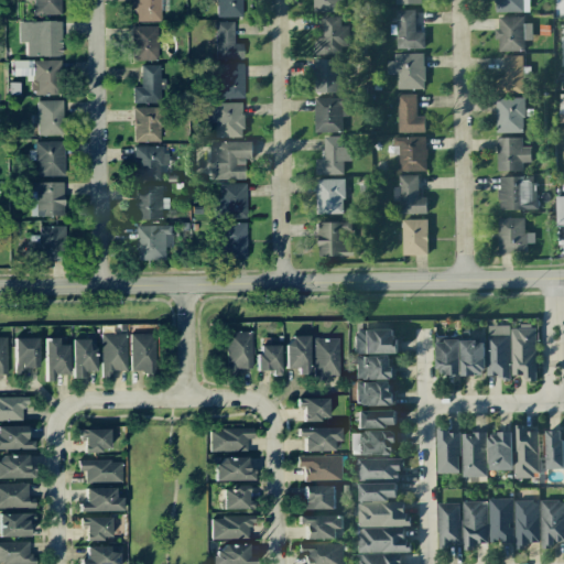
[(61,0),(31,0),(32,14),(61,14),(61,0)]
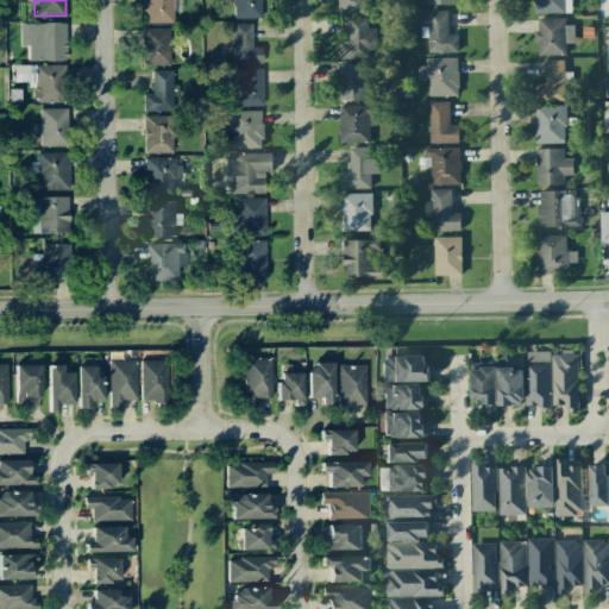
[(142,0),(142,12),(146,12),(146,24),(174,23),(173,0),(142,0)]
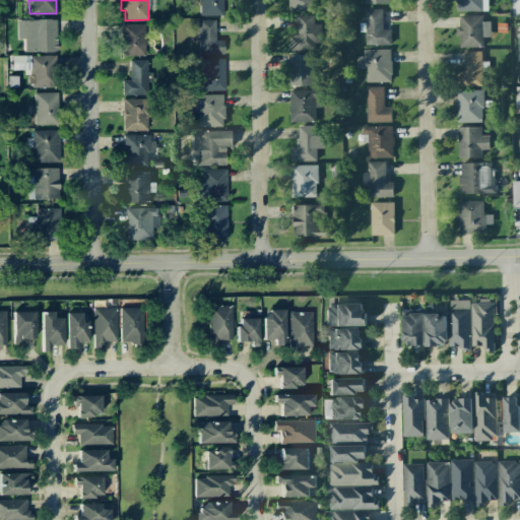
[(199,0),(200,16),(223,15),(222,0),(199,0)]
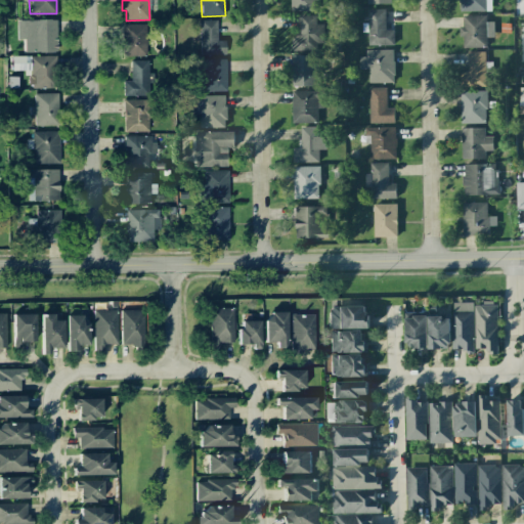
[(290,0),(291,11),(314,11),(314,1),(318,1),(318,0),(290,0)]
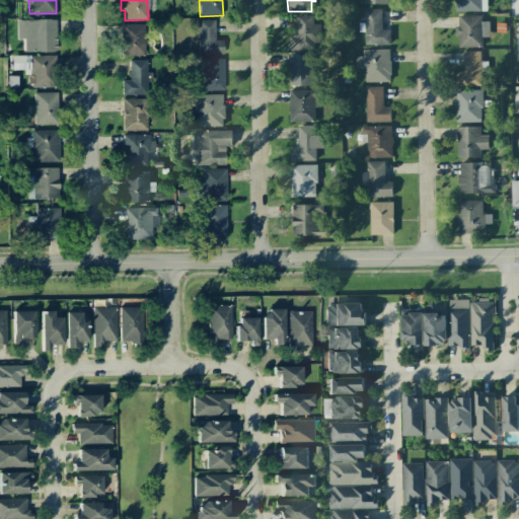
[(480,11),(480,0),(454,0),(455,11),(480,11)]
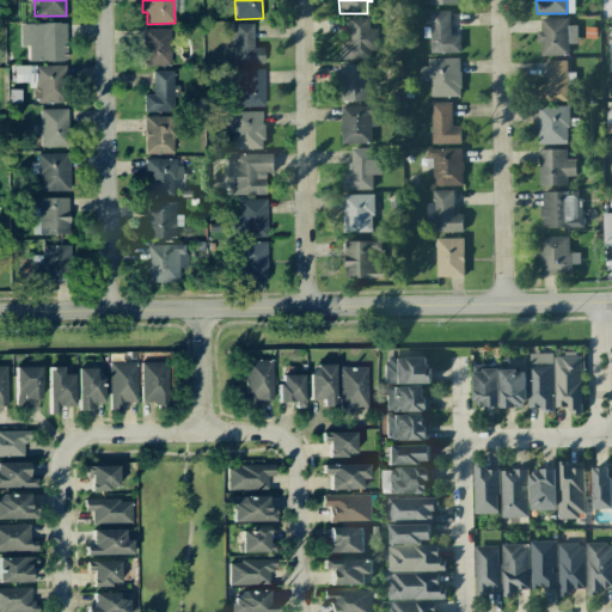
[(451,35),(451,11),(429,11),(430,54),(460,53),(459,35),(451,35)]
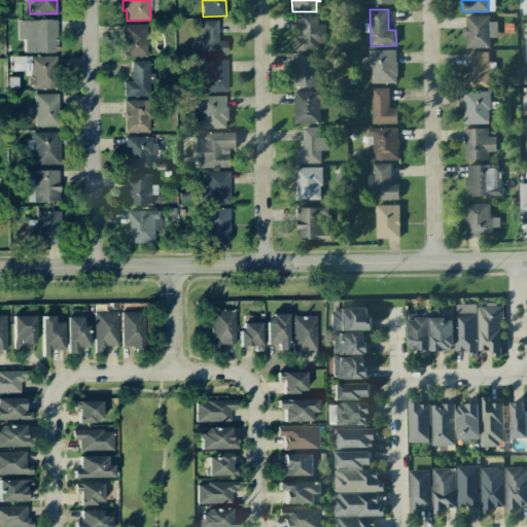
[(325,24),(318,25),(318,15),(301,15),(301,34),(293,34),(293,51),(319,50),(319,43),(325,43),(325,24)]
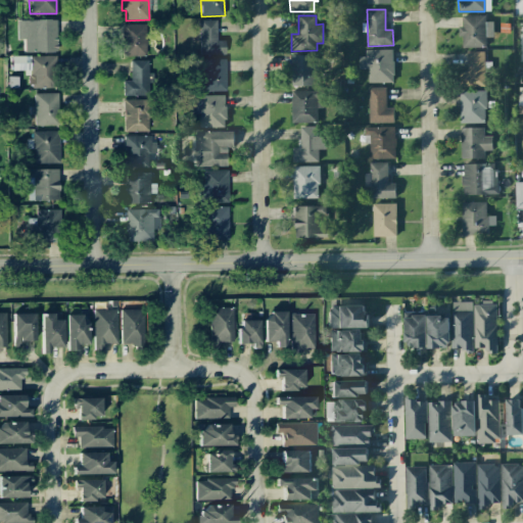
[(492,21),(485,21),(485,15),(462,16),(462,27),(458,27),(459,37),(462,37),(462,47),(485,47),(485,38),(493,38),(492,21)]
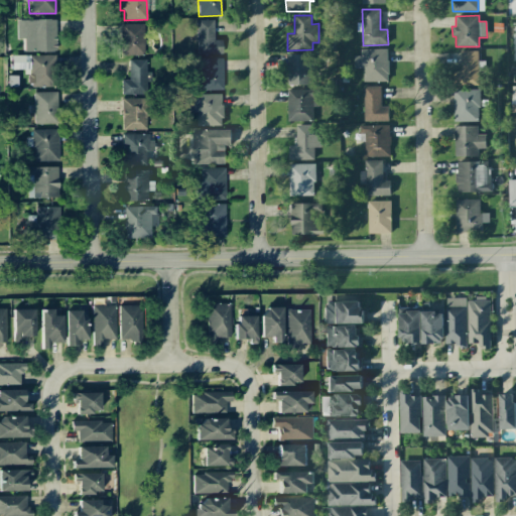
[(55,19),(23,20),(24,51),(56,51),(55,19)]
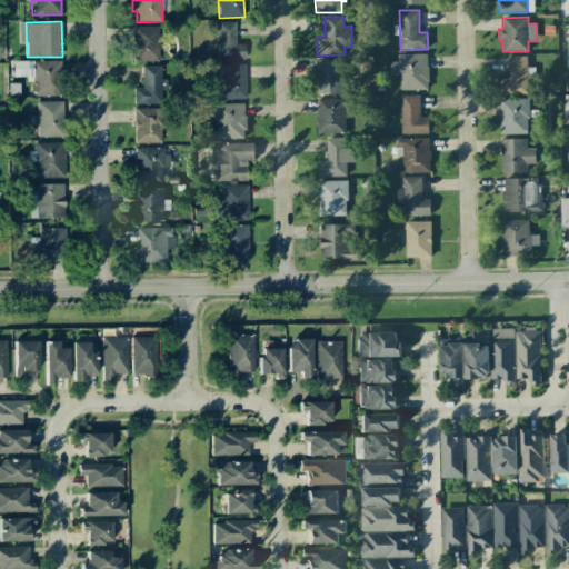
[(245,59),(245,43),(237,45),(236,21),(217,22),(218,60),(245,59)]
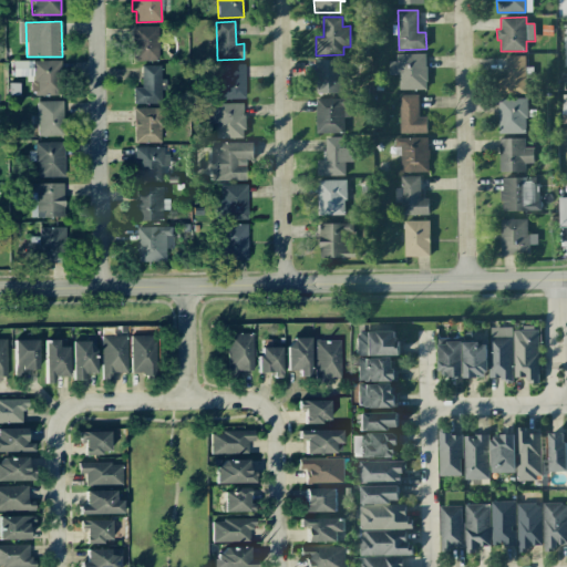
[(133,61),(158,61),(157,26),(132,27),(133,61)]
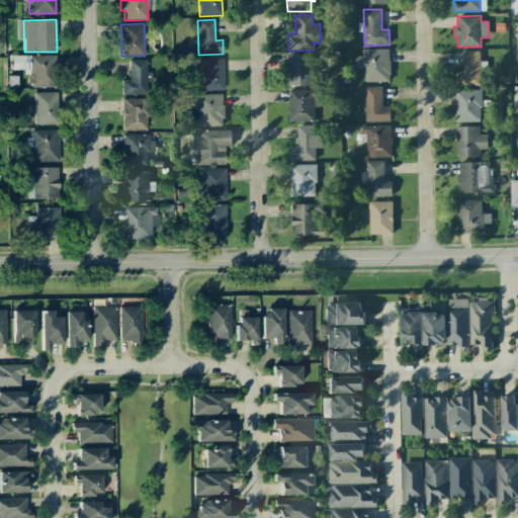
[(389,82),(390,50),(358,50),(357,68),(363,68),(363,81),(389,82)]
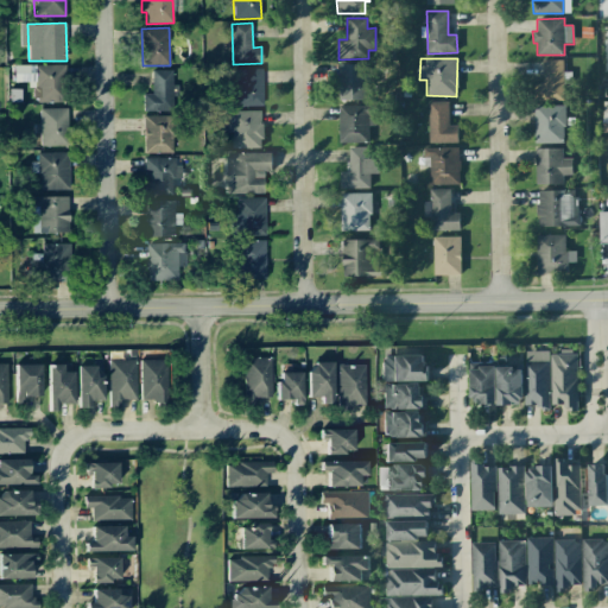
[(562,59),(543,61),(543,83),(536,83),(537,101),(563,100),(562,59)]
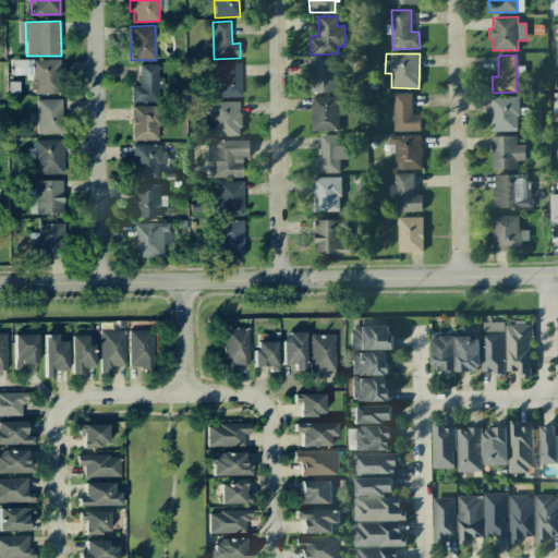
[(60,59),(13,60),(13,77),(34,76),(35,94),(61,94),(60,59)]
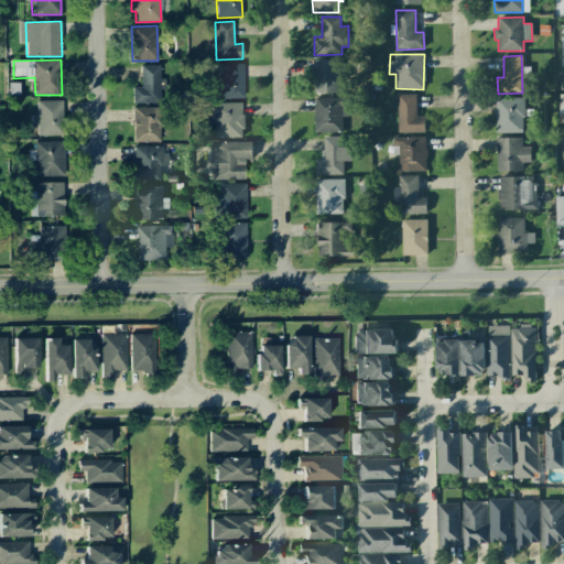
[(339,60),(313,60),(314,94),(339,93),(339,60)]
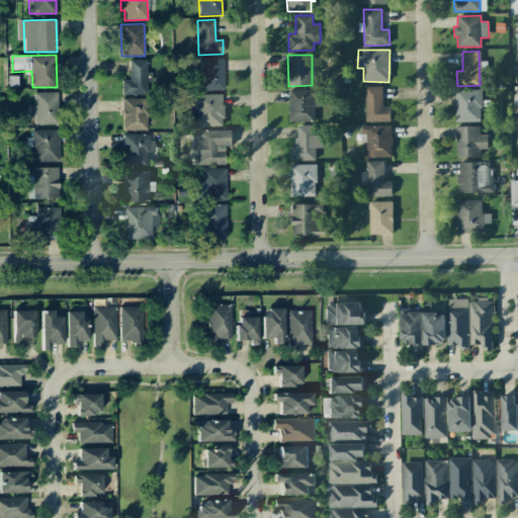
[(224,90),(224,59),(198,59),(199,90),(224,90)]
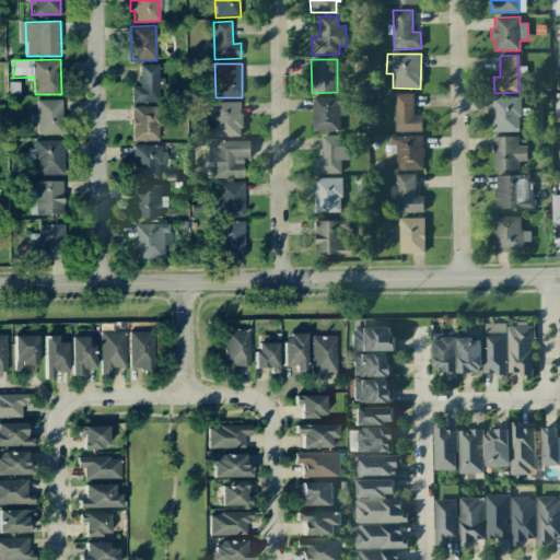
[(132,102),(161,102),(161,79),(159,79),(159,65),(139,65),(140,86),(131,86),(132,102)]
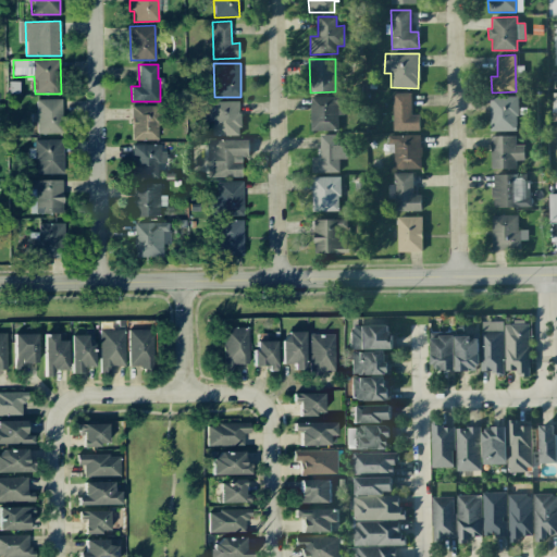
[(411,93),(392,94),(393,131),(419,131),(419,114),(411,114),(411,93)]
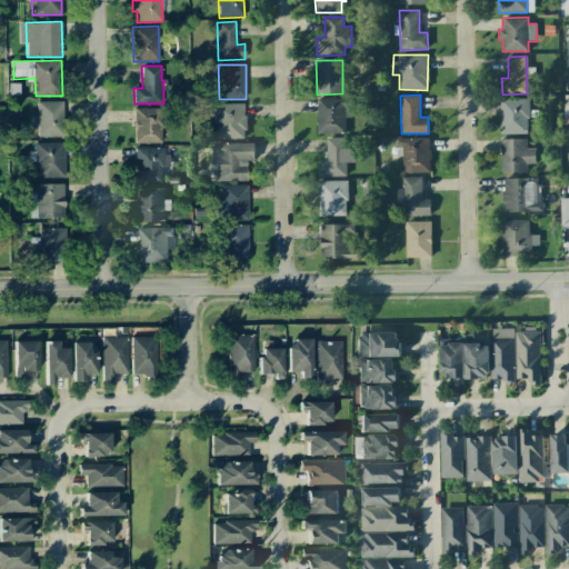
[(351,118),(351,98),(317,99),(317,133),(345,133),(345,118),(351,118)]
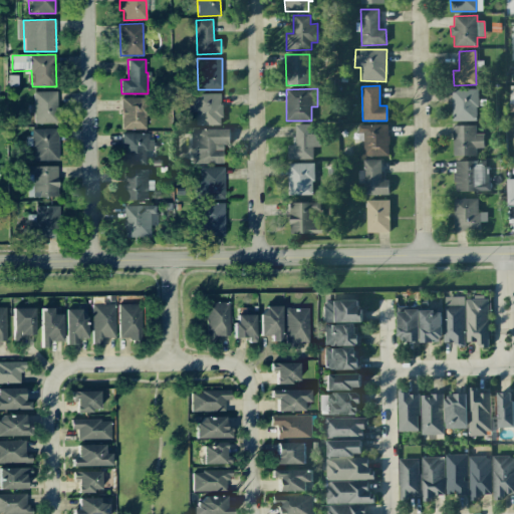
[(477,88),(451,89),(452,121),(477,120),(477,88)]
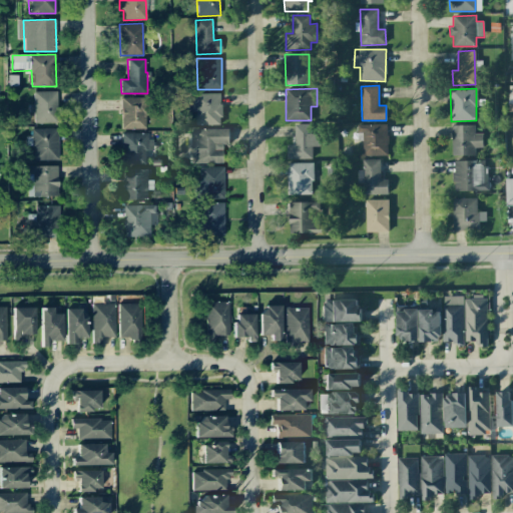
[(57,91),(34,91),(34,123),(58,122),(57,91)]
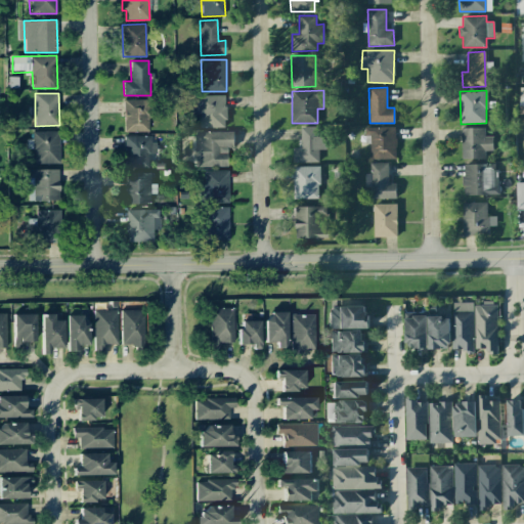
[(200,128),(225,127),(225,95),(193,95),(193,114),(200,114),(200,128)]
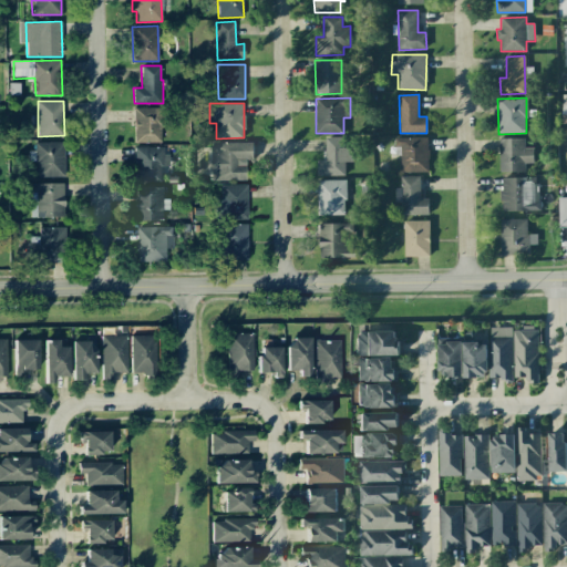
[(161,142),(161,126),(171,126),(169,107),(133,109),(134,143),(161,142)]
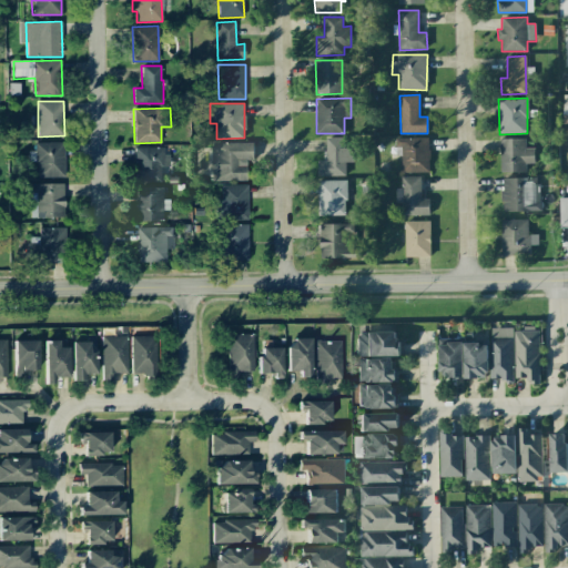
[(317,176),(345,175),(345,162),(354,162),(353,148),(345,148),(345,138),(326,138),(326,160),(317,160),(317,176)]
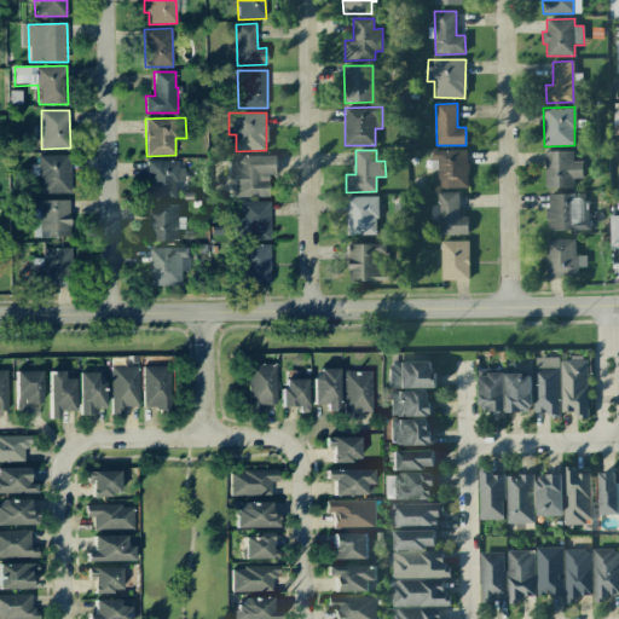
[(438,189),(468,187),(467,150),(431,151),(432,161),(437,161),(438,189)]
